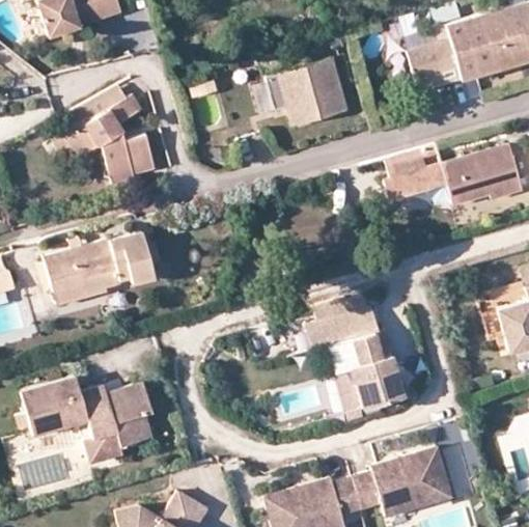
[(36,0),(43,18),(49,36),(122,11),(117,0),(36,0)]
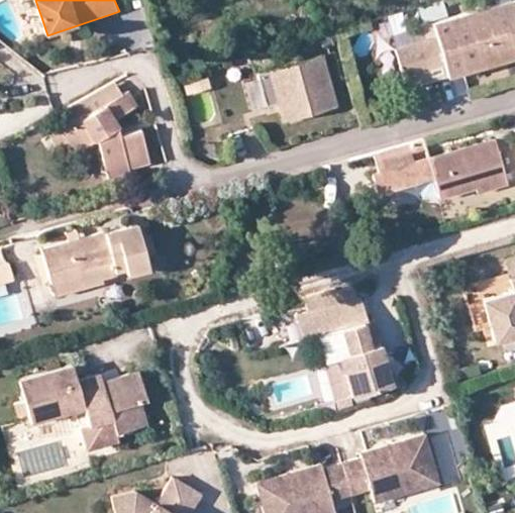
[(447,64),(451,78),(510,61),(508,53),(514,50),(514,1),(435,24),(439,37),(398,49),(405,76),(447,64)]
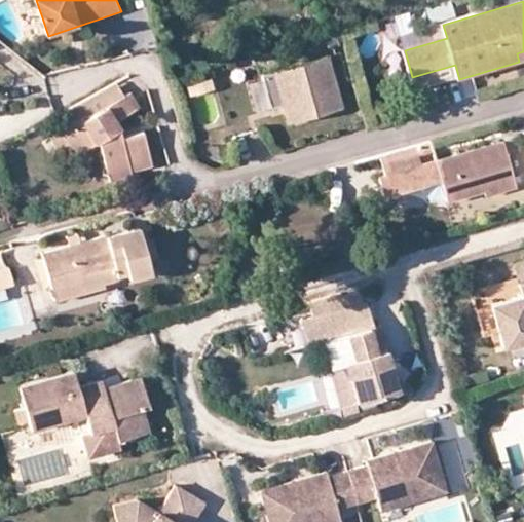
[(343,108),(329,57),(265,74),(275,108),(286,105),(291,123),(343,108)]
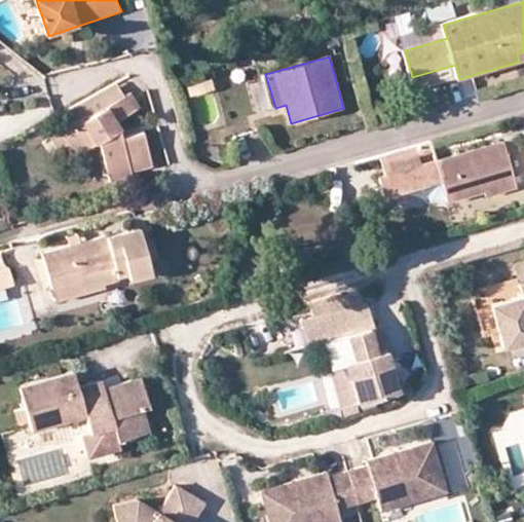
[(65,115),(75,131),(119,105),(111,88),(65,115)]
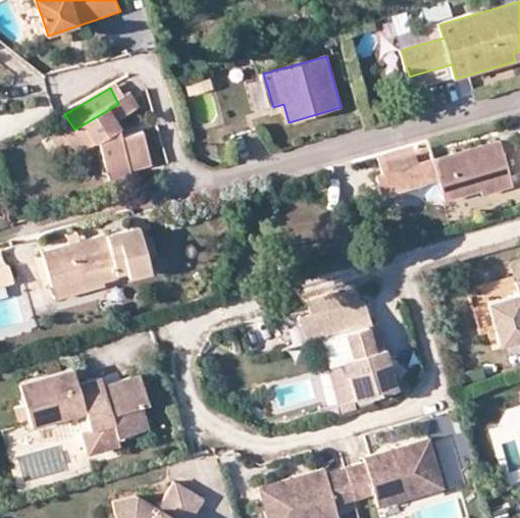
[(65,136),(76,155),(101,140),(113,179),(133,174),(132,169),(153,164),(144,133),(123,138),(122,134),(120,127),(117,120),(140,107),(133,95),(118,104),(74,130),(65,136)]
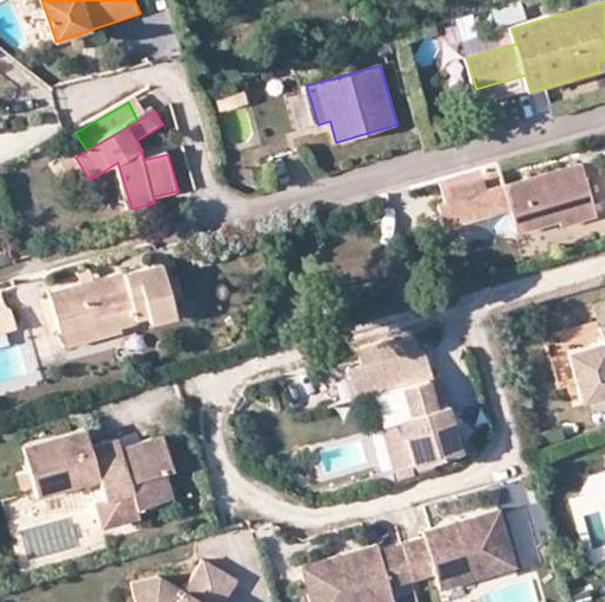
[(76,158),(64,164),(80,186),(89,180),(76,158)]
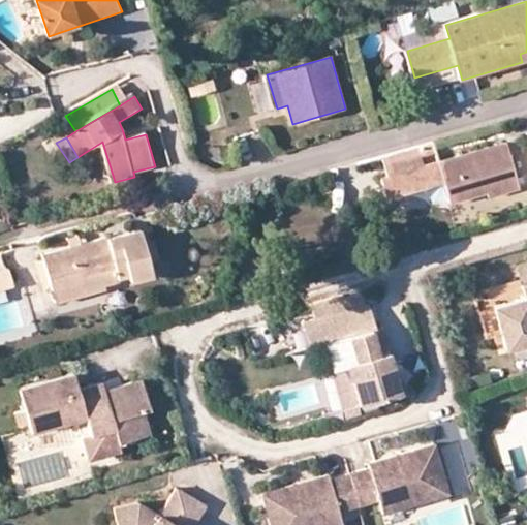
[(392,199),(401,196),(433,188),(428,170),(425,157),(440,153),(438,145),(386,159),(393,179),(386,181),(392,199)]
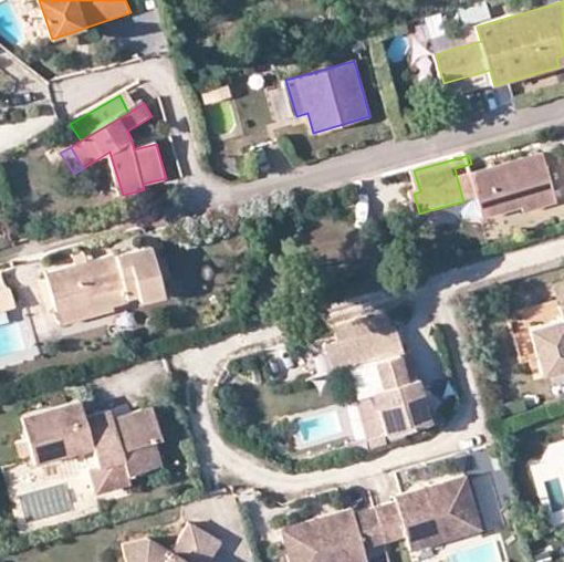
[(557,203),(544,156),(473,177),(479,196),(486,217),(524,206),(526,211),(557,203)]
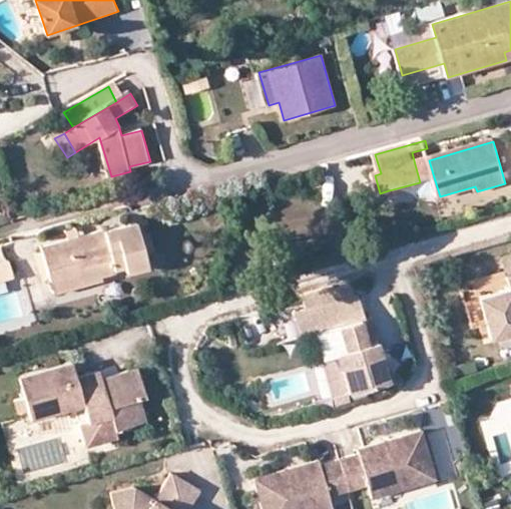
[(429,160),(415,164),(420,182),(434,177),(429,160)]
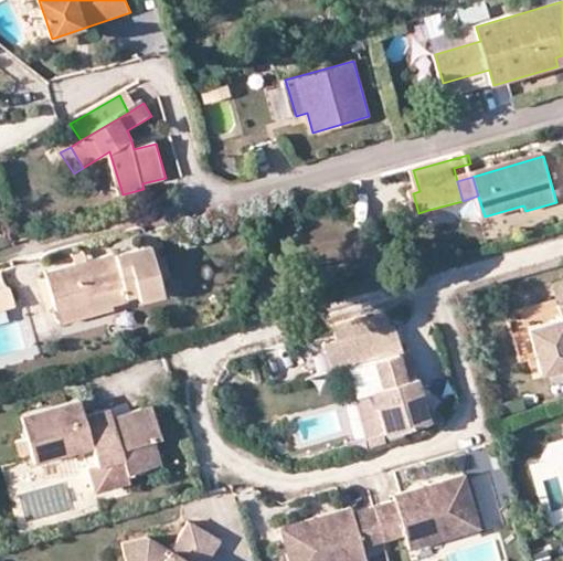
[(166,294),(156,247),(51,274),(52,281),(60,310),(62,315),(93,307),(94,309),(144,297),(144,302),(166,294)]
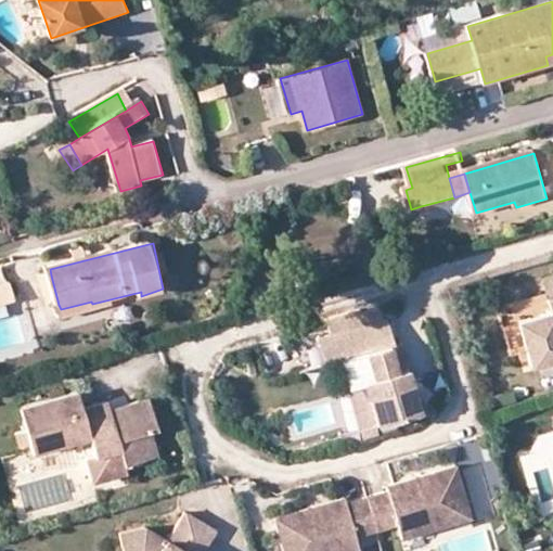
[(51,276),(42,279),(49,308),(59,305),(51,276)]
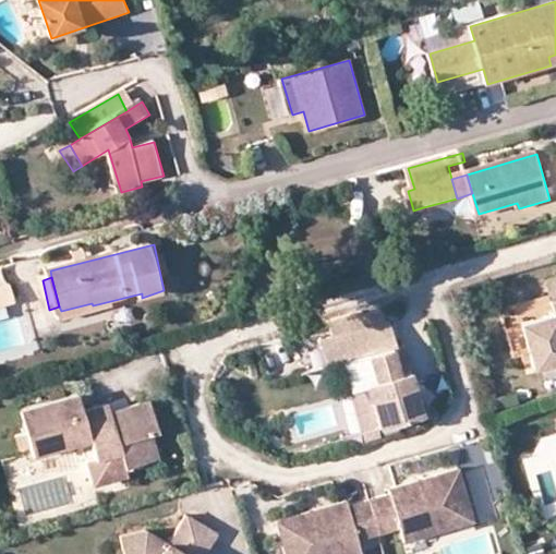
[(0,289),(0,309),(19,304),(13,287),(0,289)]
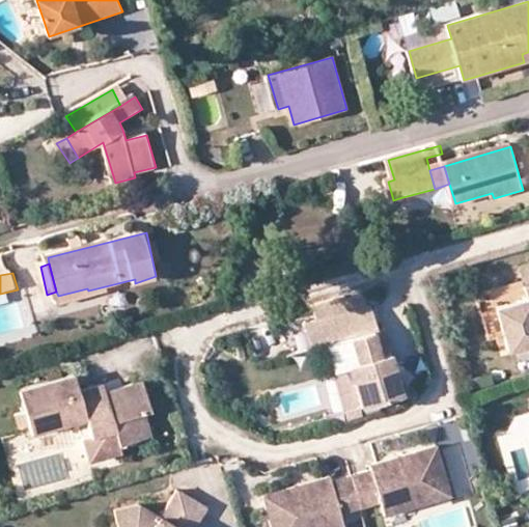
[(58,296),(59,306),(90,298),(88,290),(87,288),(58,296)]
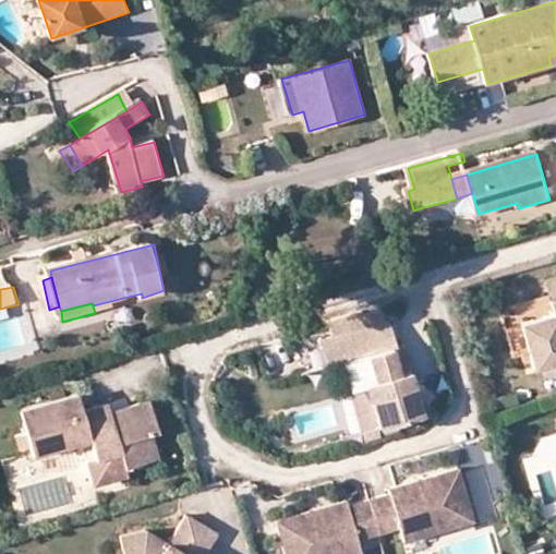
[(555,317),(523,326),(535,368),(555,362),(555,305),(554,305),(555,309),(555,317)]
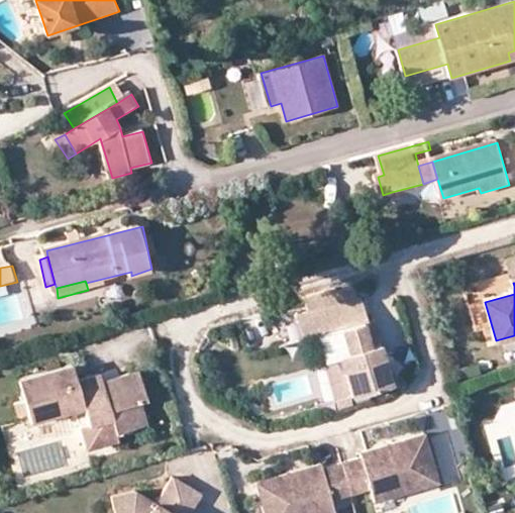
[(306,300),(311,315),(339,307),(334,292),(306,300)]
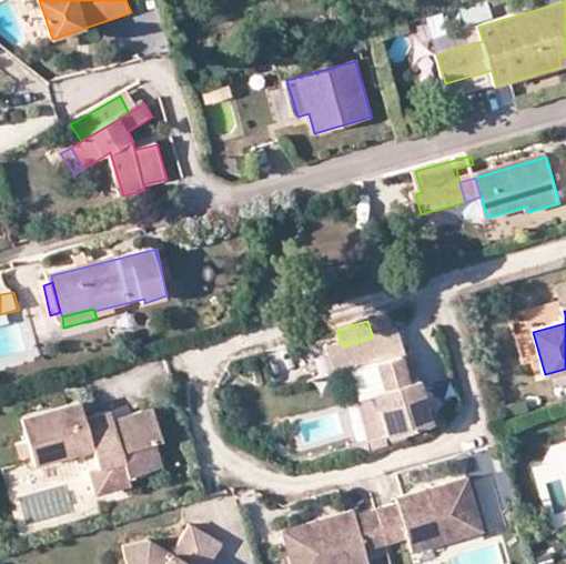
[(326,351),(334,376),(351,372),(359,400),(373,395),(385,439),(432,425),(418,381),(408,384),(401,358),(405,356),(397,330),(373,338),(342,346),(326,351)]
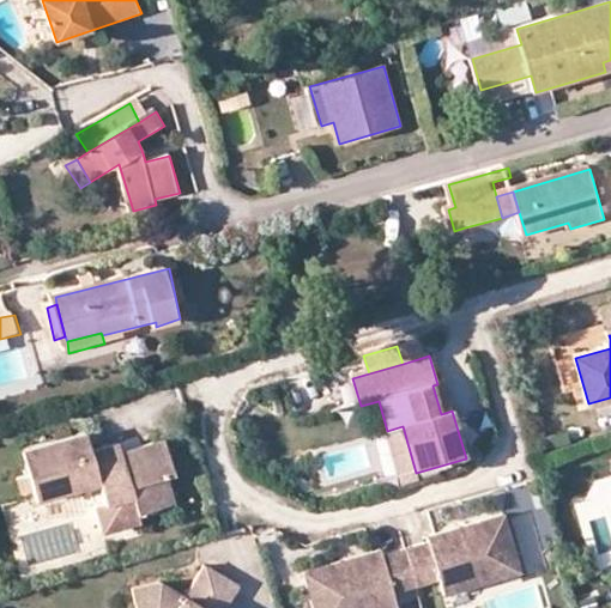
[(441,414),(452,411),(443,383),(437,384),(433,385),(441,414)]
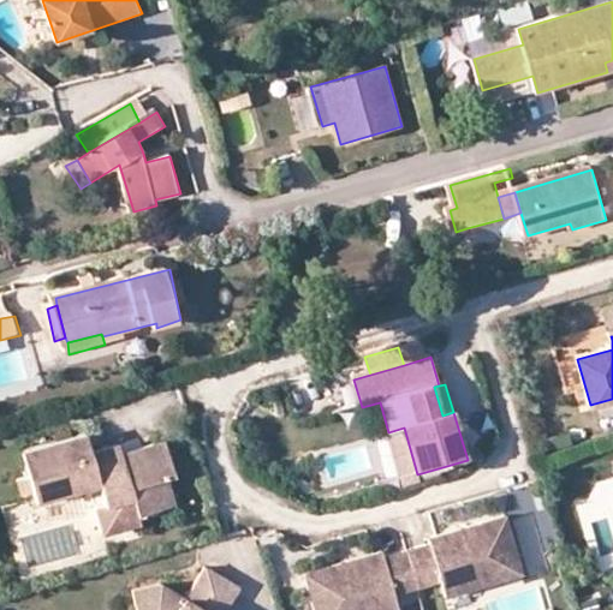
[(404,428),(388,432),(403,478),(417,474),(404,428)]
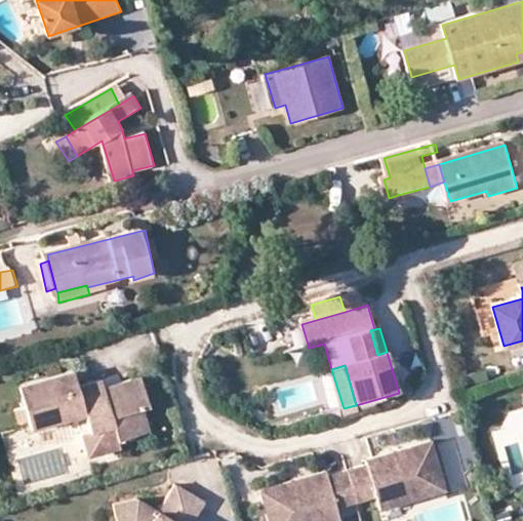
[(19,385),(33,429),(85,413),(88,423),(81,425),(83,433),(113,424),(117,439),(141,432),(149,430),(143,408),(150,405),(143,378),(106,389),(103,382),(80,388),(74,370),(19,385)]
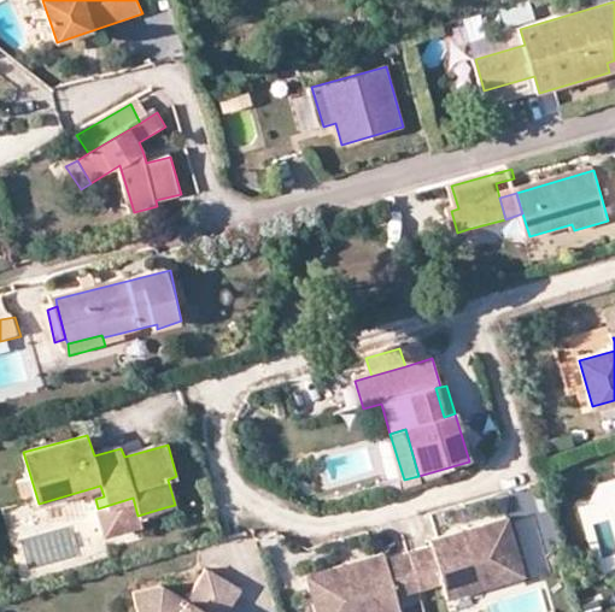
[(138,516),(133,498),(98,508),(105,534),(140,523),(138,516)]
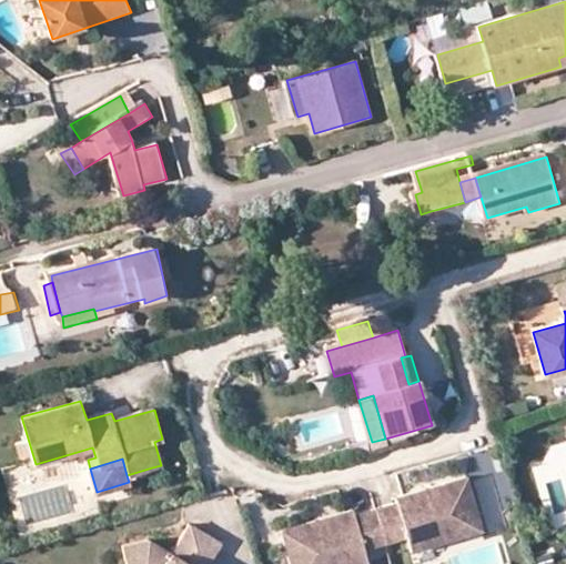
[(381,512),(390,546),(410,541),(413,555),(485,535),(471,481),(435,491),(437,497),(431,500),(430,493),(400,501),(402,506),(381,512)]
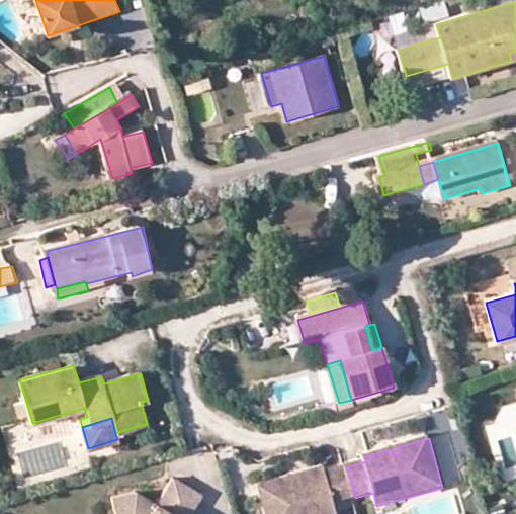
[(336,503),(355,498),(347,466),(327,473),(326,467),(298,476),(299,482),(294,483),(292,478),(261,486),(268,513),(339,513),(336,503)]
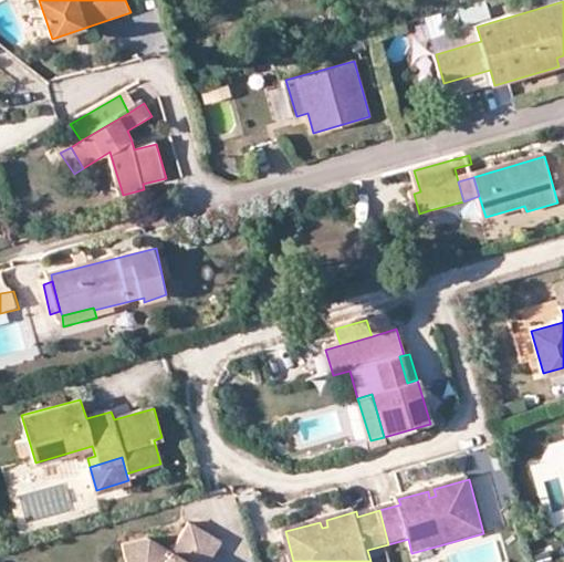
[(211,561),(223,541),(192,523),(175,553),(152,540),(125,545),(128,561),(211,561)]
